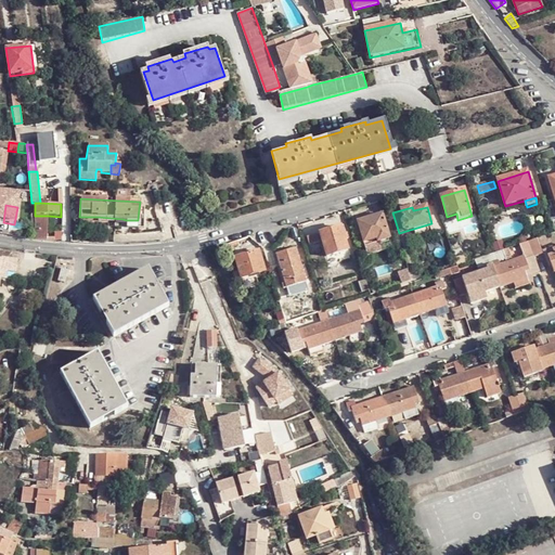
[(128,220),(126,220),(126,230),(143,231),(144,209),(139,209),(138,220),(128,220)]
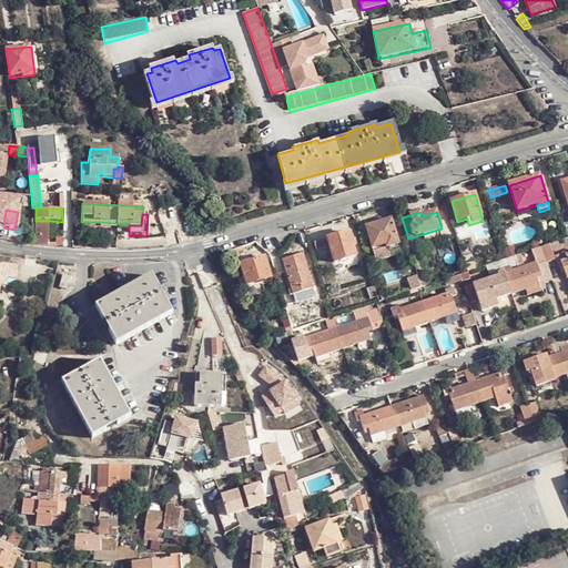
[(392,220),(366,229),(376,262),(389,257),(386,249),(399,245),(392,220)]
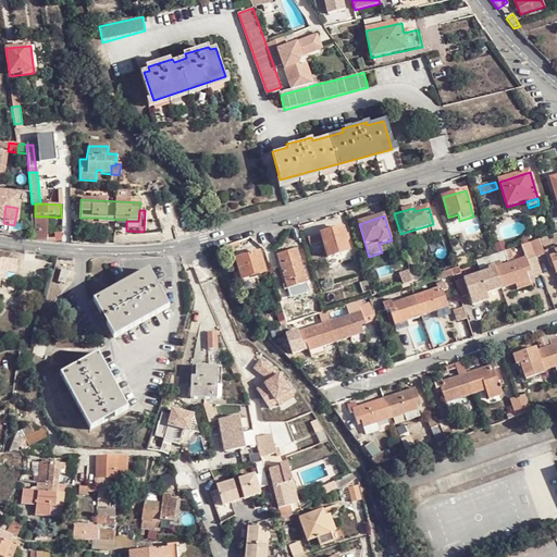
[(35,242),(48,243),(48,217),(35,217),(35,242)]
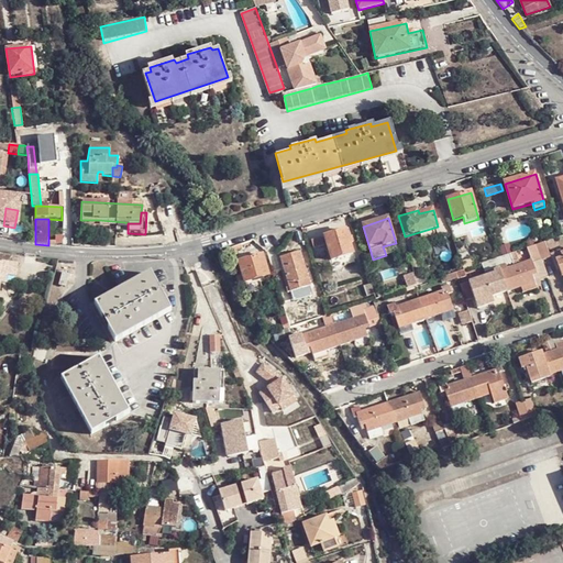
[(346,231),(326,238),(332,261),(354,254),(346,231)]
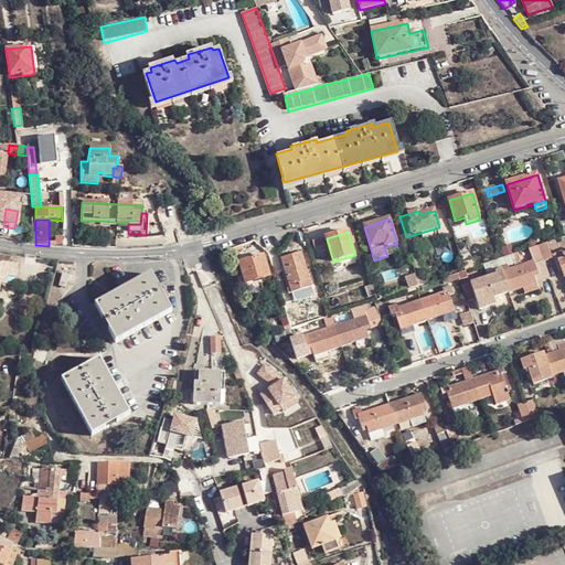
[(49,243),(62,243),(62,234),(49,234),(49,243)]
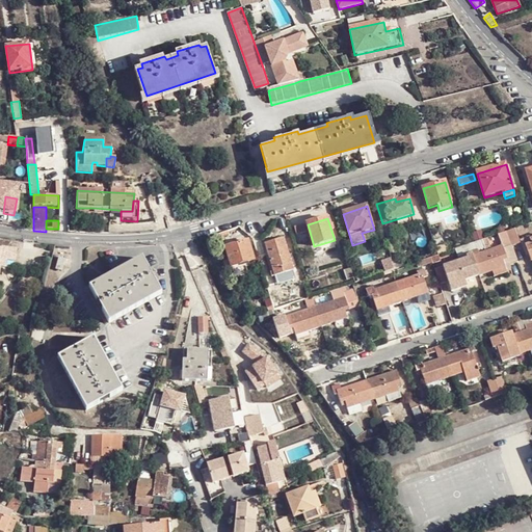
[(514,229),(507,231),(512,246),(520,244),(516,233),(514,229)]
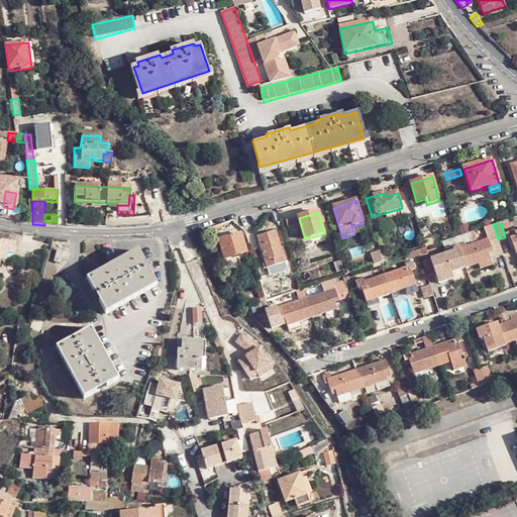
[(498,239),(493,224),(483,228),(487,240),(489,240),(490,243),(499,240),(498,239)]
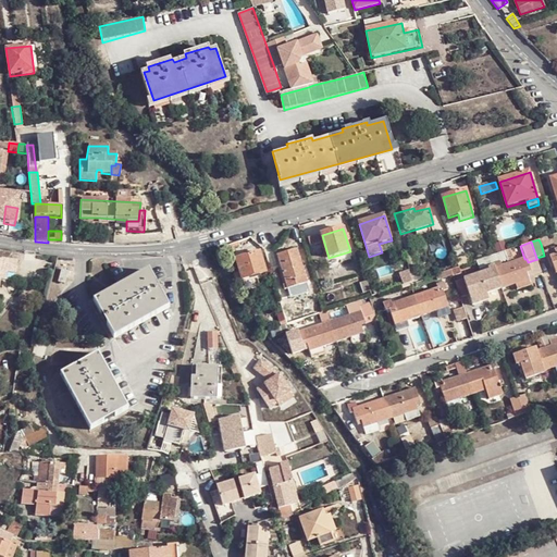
[(556,250),(556,251),(555,248),(547,251),(551,259),(554,258),(556,264),(556,250)]
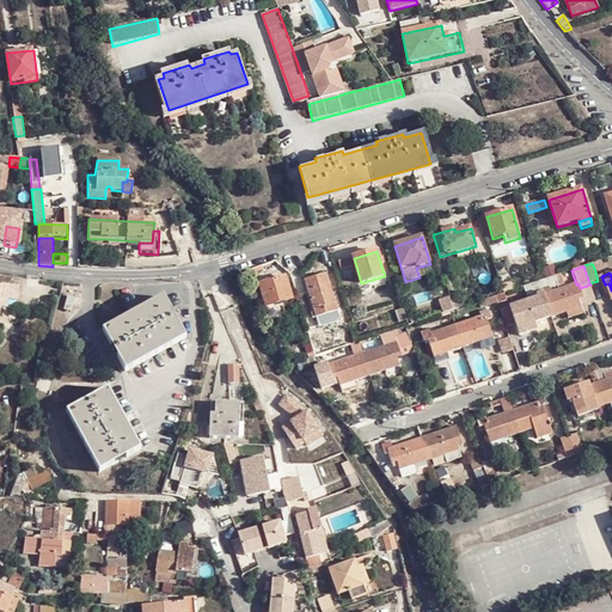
[(328,274),(306,281),(316,318),(338,312),(328,274)]
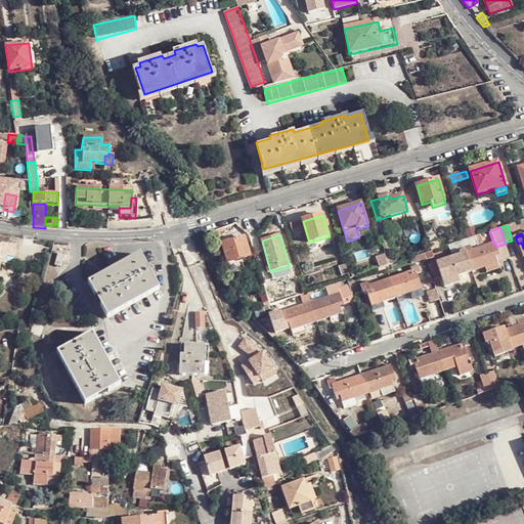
[(475,236),(463,241),(466,249),(471,248),(478,245),(475,236)]
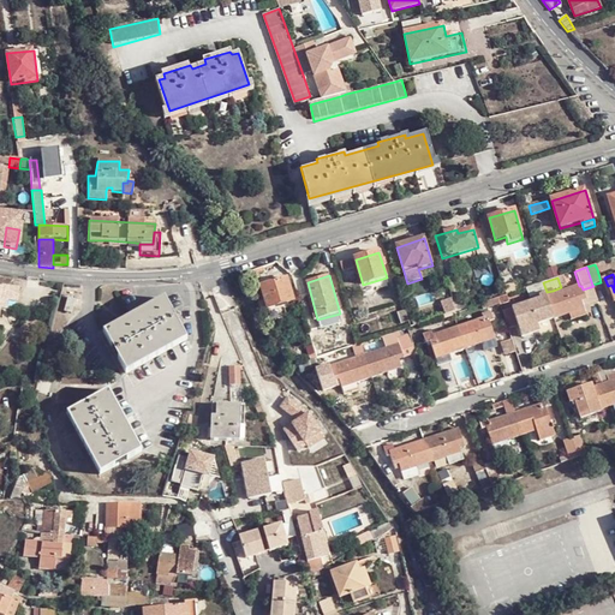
[(287,279),(261,287),(268,310),(294,303),(287,279)]
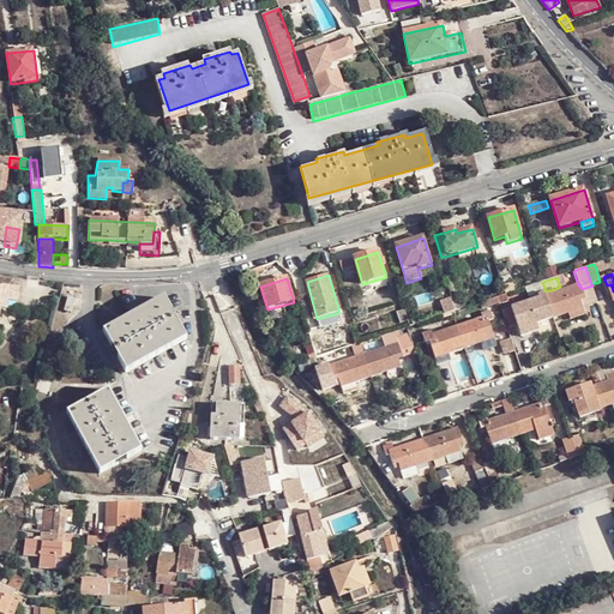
[(546,292),(542,282),(528,287),(531,296),(546,292)]
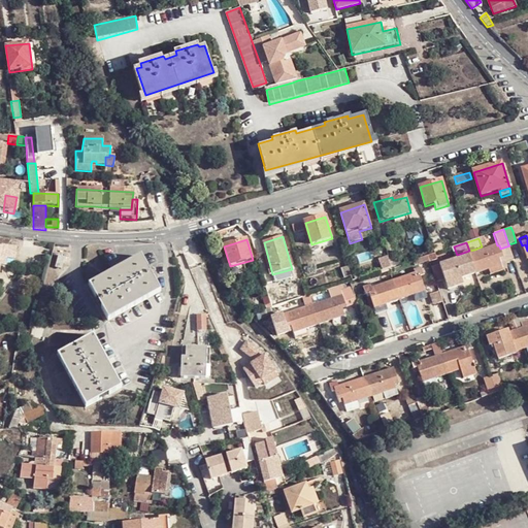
[(0,268),(1,265),(5,267),(7,258),(15,259),(18,246),(2,244),(2,246),(0,245),(0,268)]
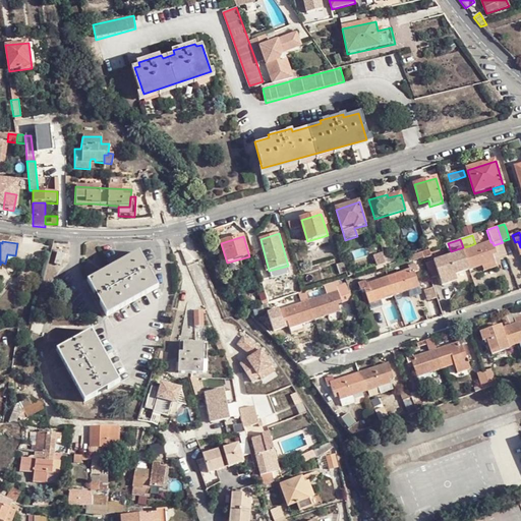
[(464,251),(470,271),(496,262),(493,255),(497,253),(494,245),(493,242),(490,242),(469,249),(464,251)]
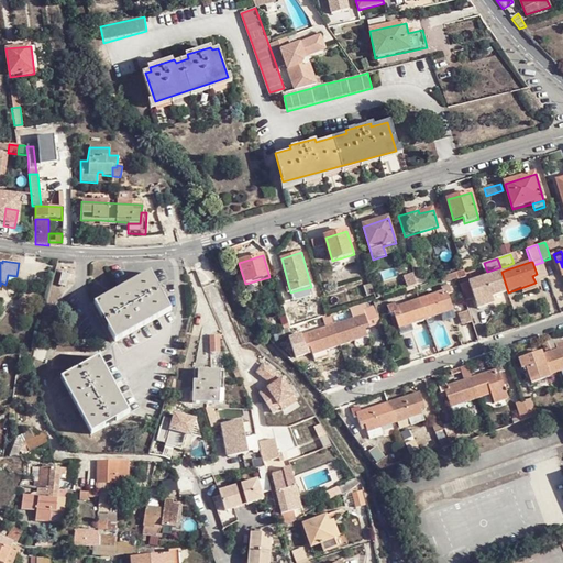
[(69,274),(63,272),(59,285),(66,286),(69,274)]
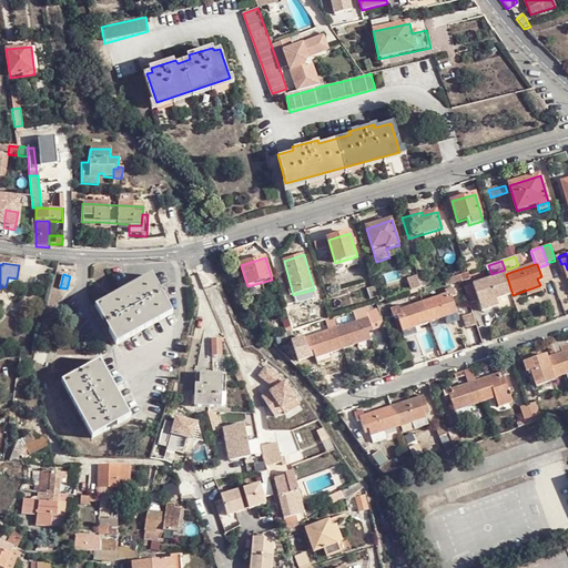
[(428,274),(417,277),(421,288),(432,284),(428,274)]
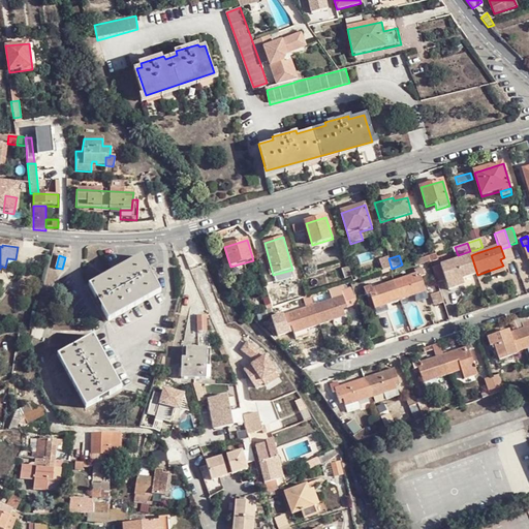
[(452,283),(477,275),(471,255),(441,266),(441,267),(445,278),(449,277),(452,283)]
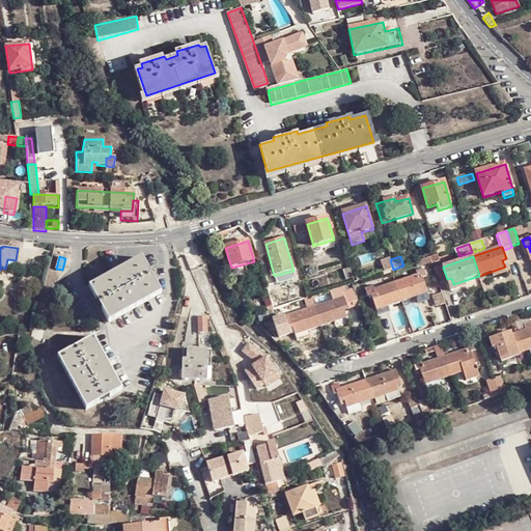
[(89,286),(109,323),(162,294),(142,258),(89,286)]
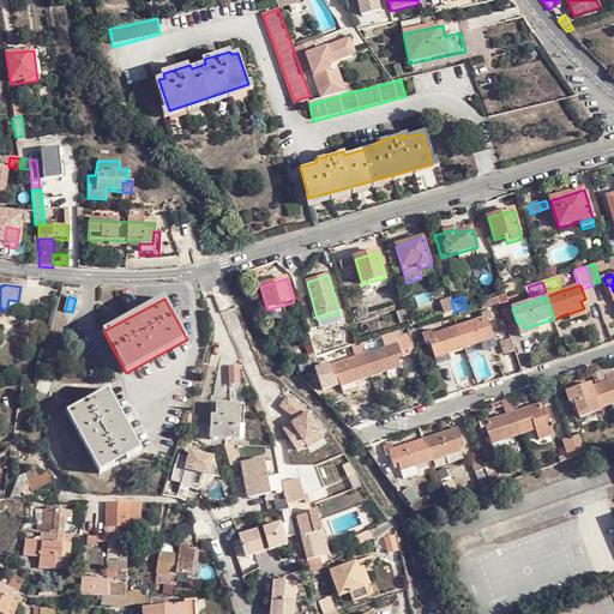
[(446,314),(453,312),(455,312),(451,300),(443,302),(446,314)]
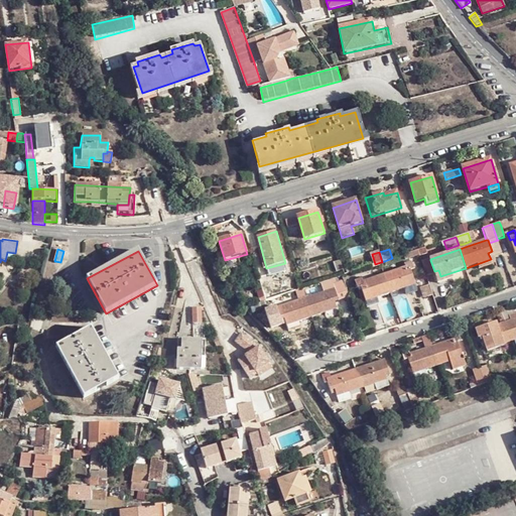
[(336,272),(344,270),(341,260),(334,262),(336,272)]
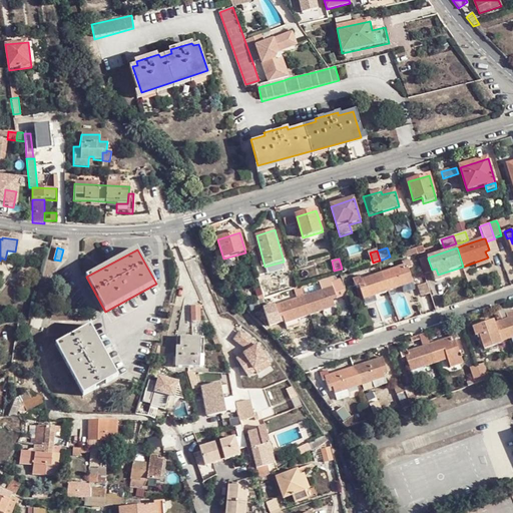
[(428,259),(420,261),(424,273),(432,270),(428,259)]
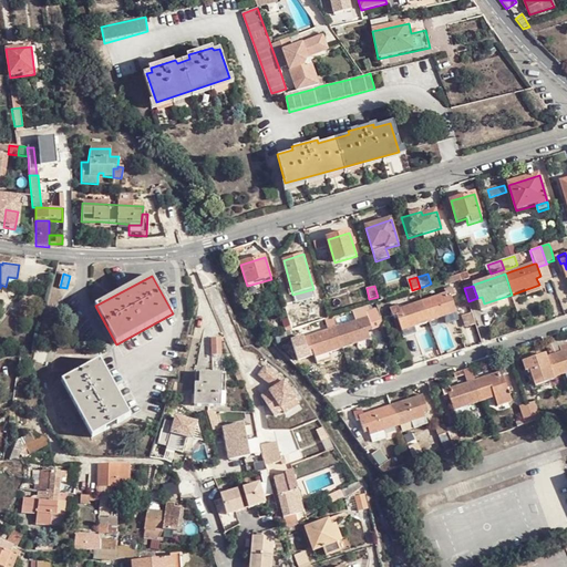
[(423,302),(431,323),(457,315),(453,298),(456,297),(454,289),(446,291),(446,295),(423,302)]
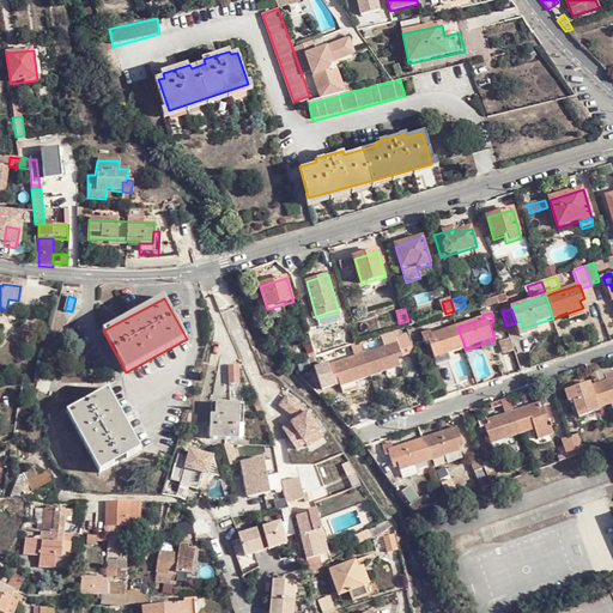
[(435,359),(466,350),(457,327),(431,335),(430,332),(422,334),(424,344),(429,341),(435,359)]
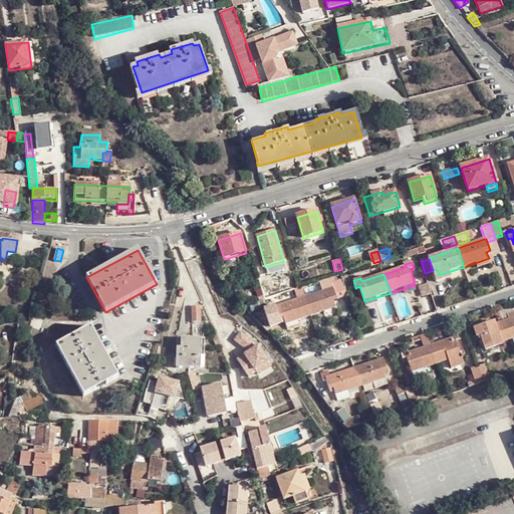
[(339,297),(347,295),(342,279),(337,280),(334,282),(339,297)]
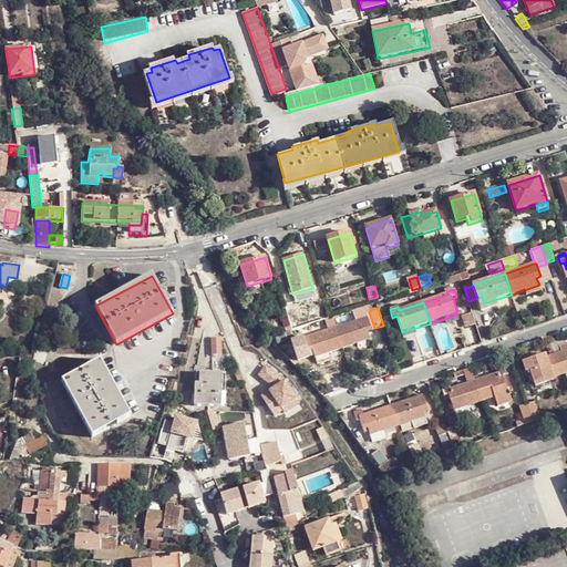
[(299,329),(313,325),(309,311),(295,316),(299,329)]
